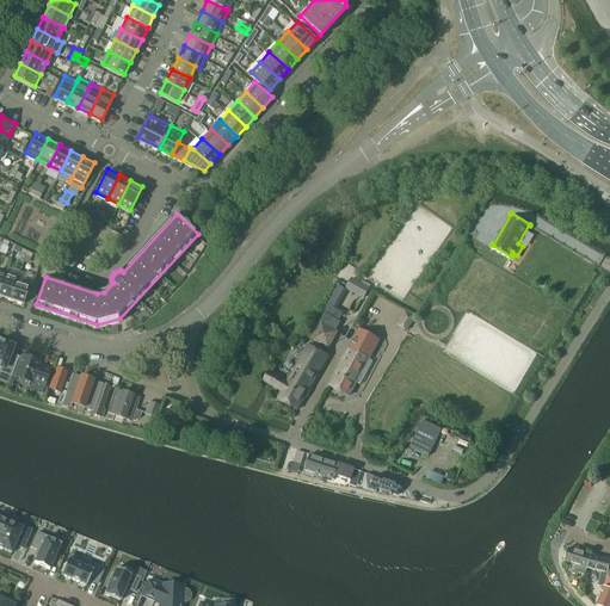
[(0,290),(0,292),(12,297),(19,276),(6,271),(0,290)]
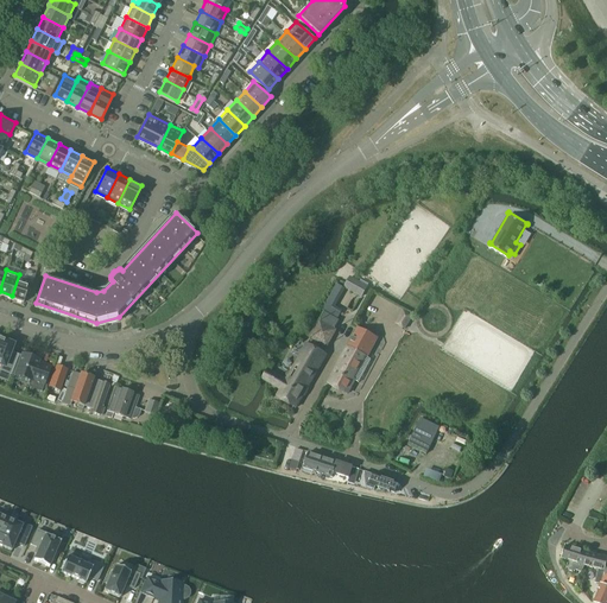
[(346,284),(362,293),(368,283),(352,273),(346,284)]
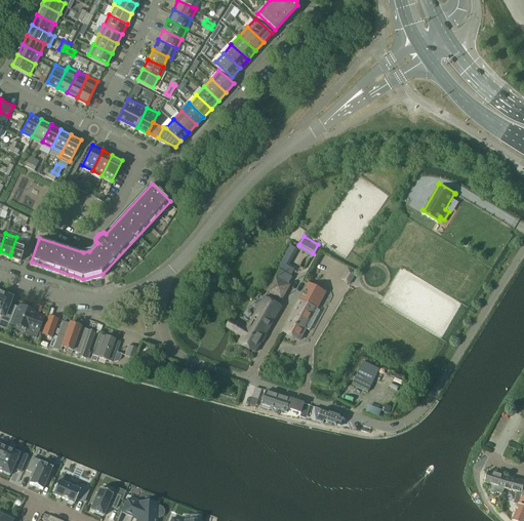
[(16,237),(10,255),(21,258),(22,256),(27,240),(16,237)]
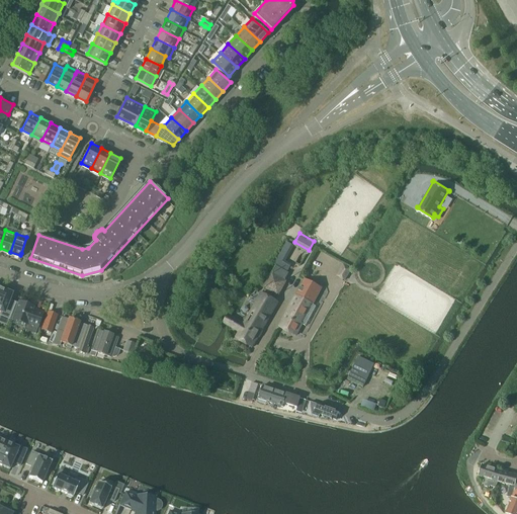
[(291,263),(283,259),(293,242),(288,239),(275,261),(288,269),(291,263)]
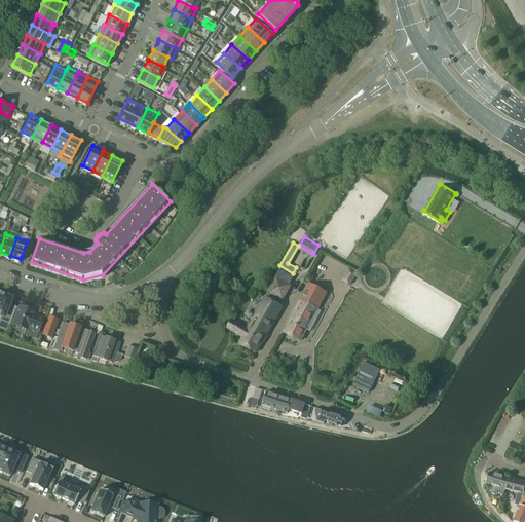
[(350,282),(358,270),(350,266),(343,277),(350,282)]
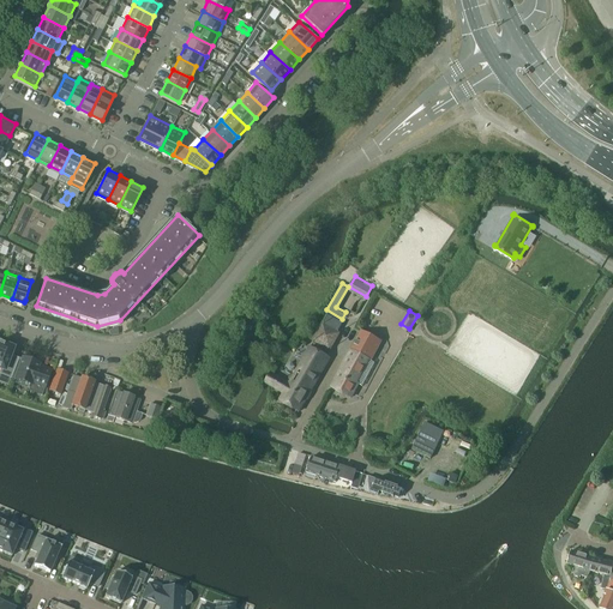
[(338,329),(343,320),(329,312),(324,320),(338,329)]
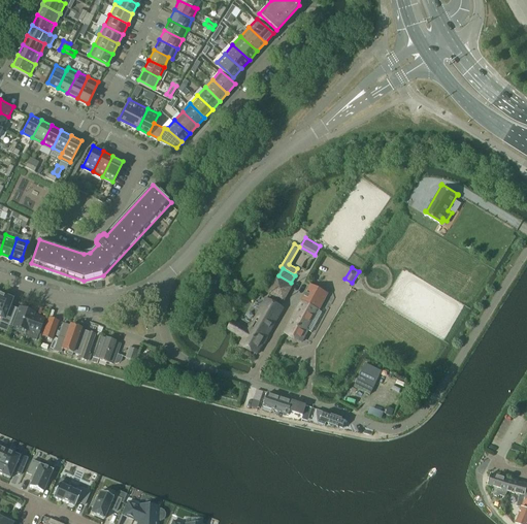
[(319,307),(328,291),(311,283),(286,330),(302,339),(308,327),(306,326),(318,306),(319,307)]
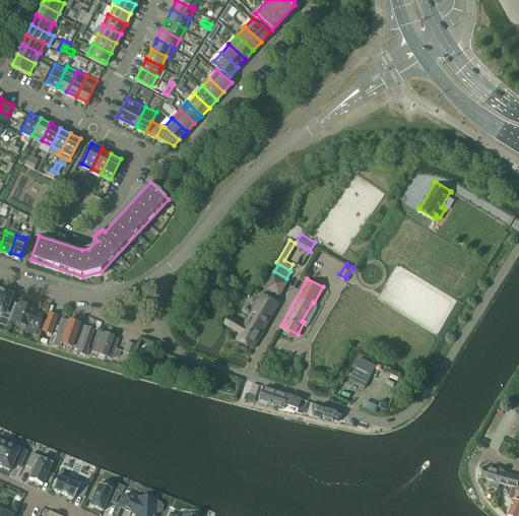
[(0,309),(1,310),(0,313),(10,317),(16,301),(9,298),(11,292),(0,287),(0,309)]
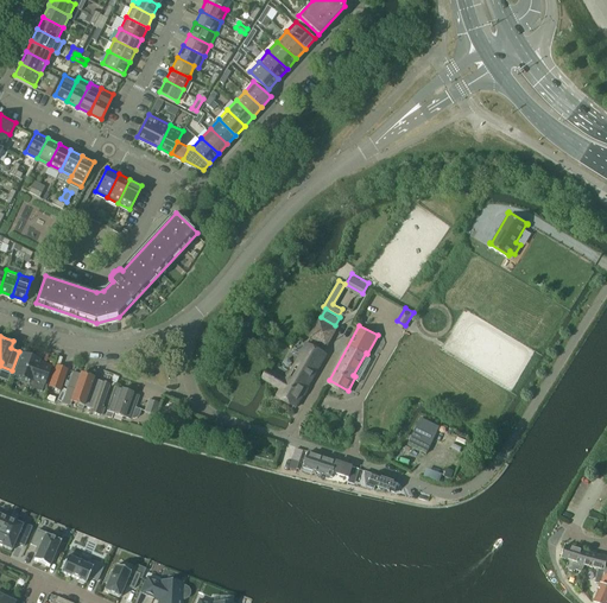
[(308,340),(286,378),(271,367),(265,376),(279,385),(276,392),(297,404),(328,351),(308,340)]
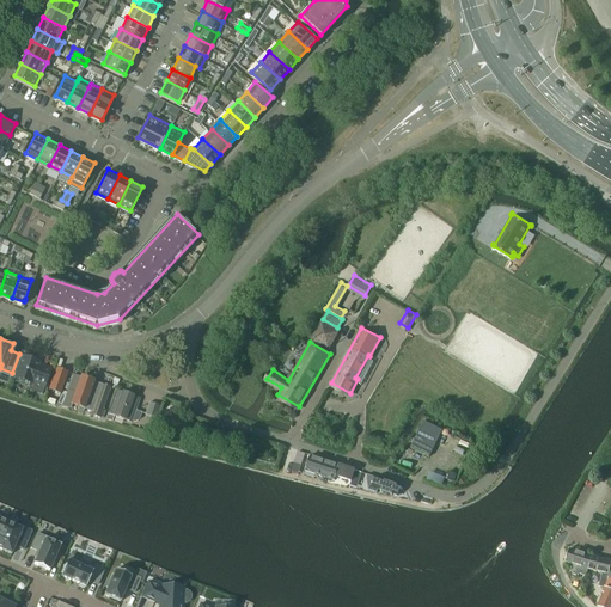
[(12,373),(16,374),(32,380),(30,385),(43,390),(52,366),(40,361),(41,359),(24,353),(23,355),(19,354),(12,373)]
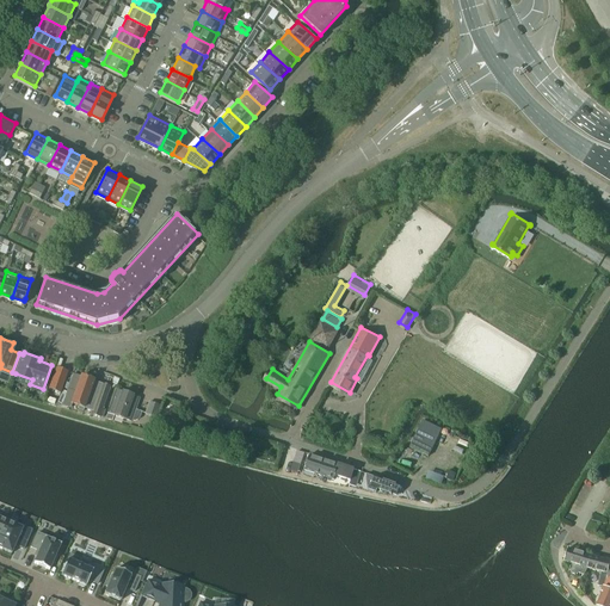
[(50,384),(61,389),(68,369),(57,364),(50,384)]
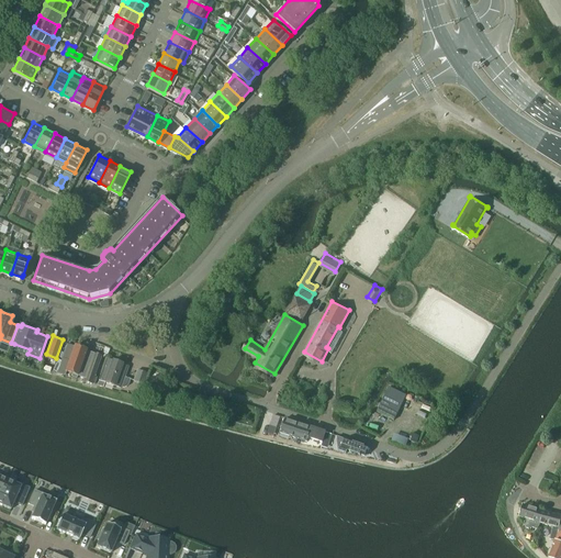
[(67,368),(74,370),(74,372),(78,375),(79,372),(86,375),(85,377),(96,381),(98,374),(102,360),(100,359),(102,354),(93,350),(92,355),(85,353),(87,347),(78,344),(68,341),(58,369),(66,372),(67,368)]
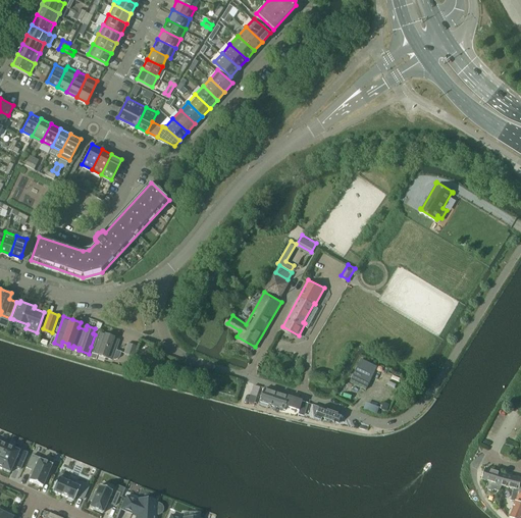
[(91,355),(97,357),(98,353),(107,356),(107,355),(112,357),(113,356),(114,356),(116,356),(118,356),(119,354),(120,353),(121,350),(122,349),(116,347),(119,338),(114,335),(114,334),(105,330),(105,331),(100,329),(97,340),(91,355)]
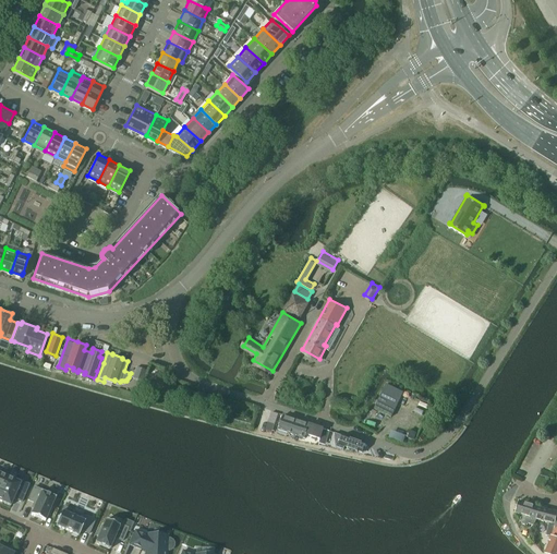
[(133,375),(144,378),(147,368),(137,364),(133,375)]
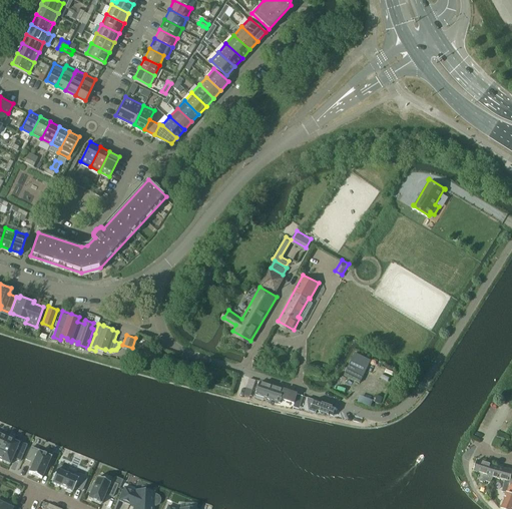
[(346,372),(361,380),(372,358),(356,350),(346,372)]
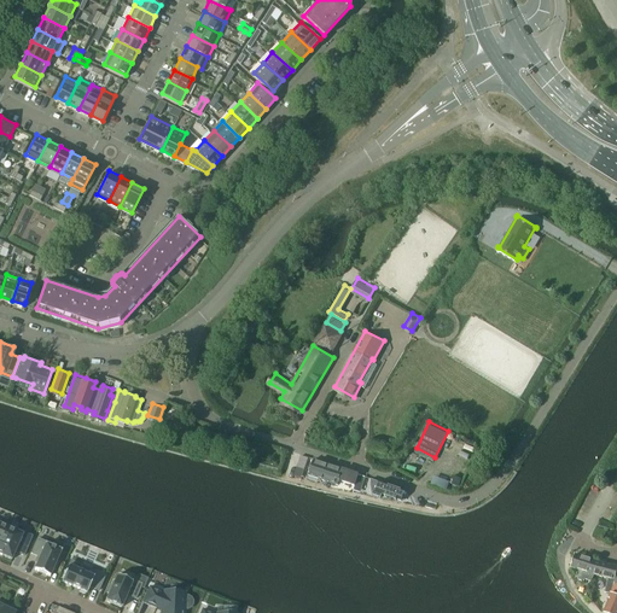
[(314,457),(309,472),(329,478),(335,462),(314,456),(314,457)]
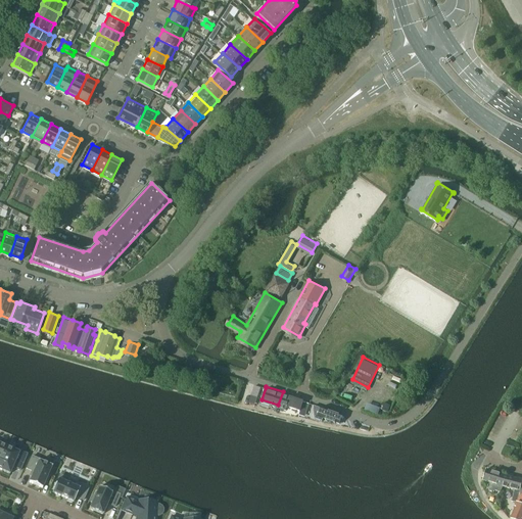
[(283,391),(278,405),(286,408),(287,404),(301,409),(303,399),(303,398),(283,391)]
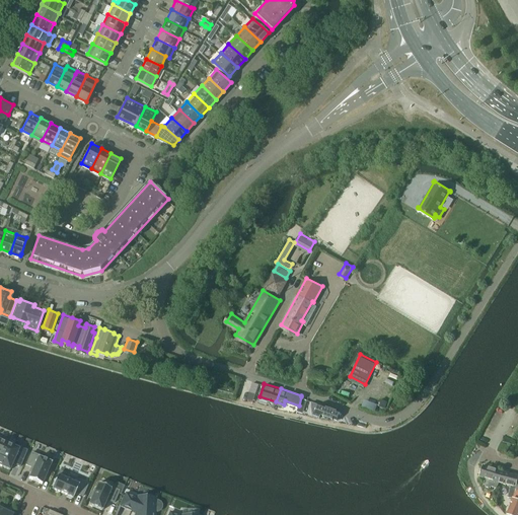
[(299,406),(304,407),(307,397),(301,396),(299,406)]
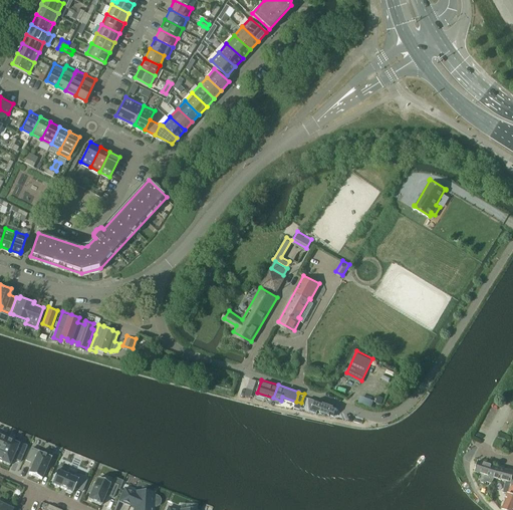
[(316,398),(309,396),(310,409),(317,411),(318,408),(321,409),(320,410),(330,414),(330,412),(334,414),(337,406),(316,398)]
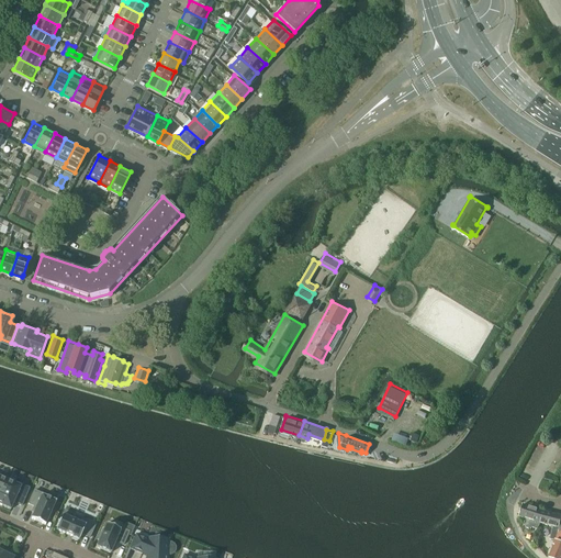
[(0,494),(0,501),(11,506),(14,499),(22,502),(30,484),(21,481),(21,482),(8,477),(0,494)]
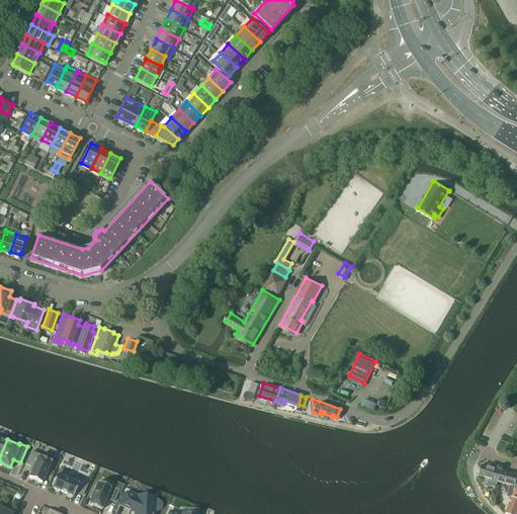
[(32,448),(27,461),(32,463),(30,468),(32,468),(29,475),(42,481),(46,475),(47,476),(50,468),(49,467),(52,459),(39,453),(40,452),(32,448)]
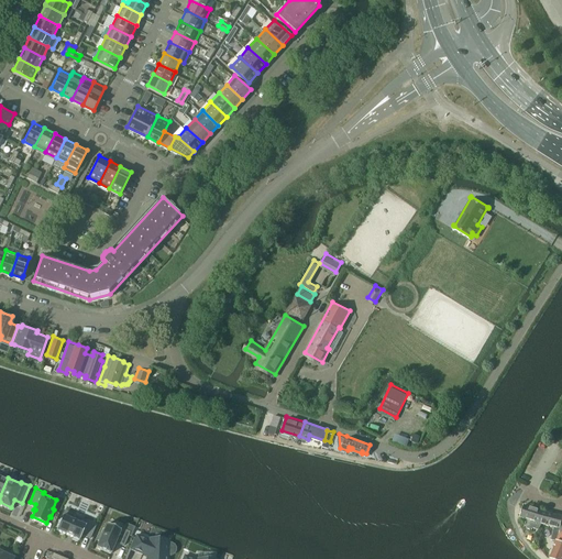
[(539,527),(542,521),(536,518),(539,507),(525,502),(520,514),(529,516),(526,523),(528,525),(531,526),(533,525),(539,527)]
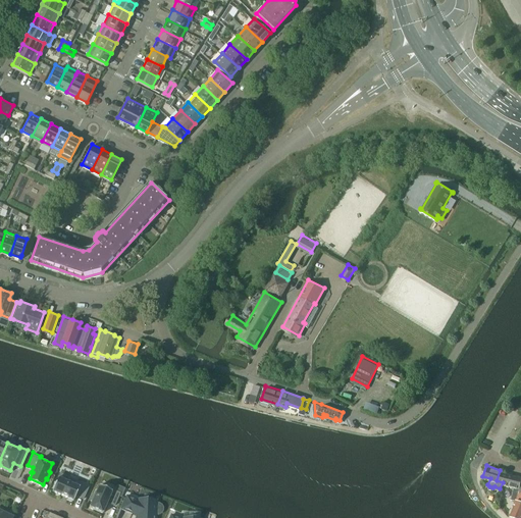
[(512,498),(517,499),(520,491),(520,475),(504,471),(500,470),(497,480),(503,482),(514,485),(512,498)]
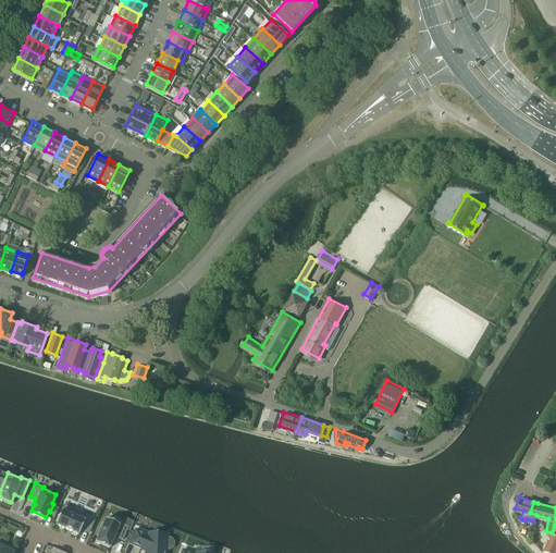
[(79,531),(82,526),(89,529),(96,516),(87,513),(85,517),(63,507),(57,521),(79,531)]
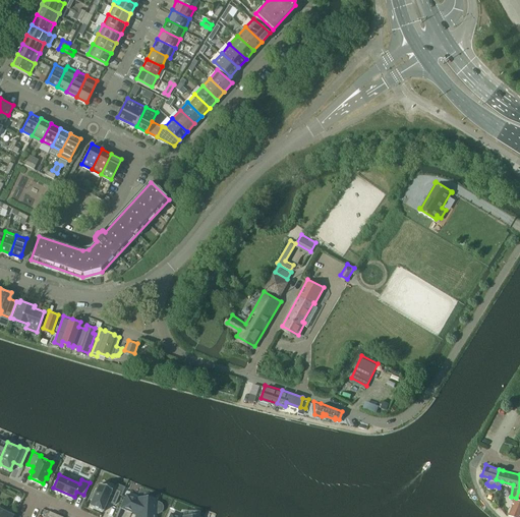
[(106,504),(107,505),(109,500),(115,502),(120,490),(112,486),(112,487),(100,482),(96,491),(94,490),(91,497),(93,498),(90,504),(103,509),(106,504)]
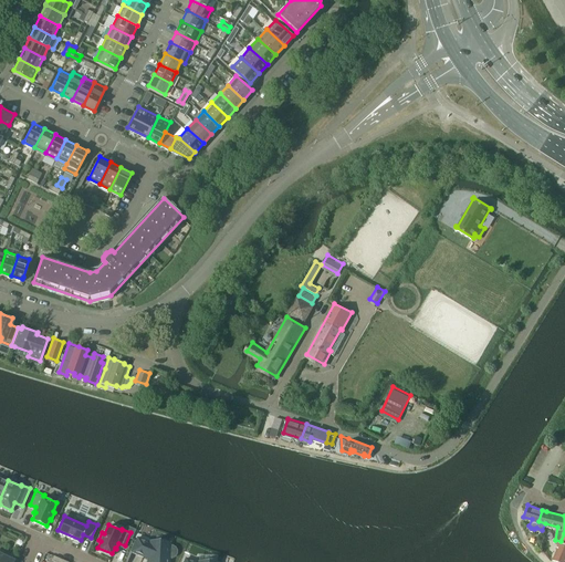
[(564,533),(561,541),(554,559),(557,560),(557,561),(564,561),(564,533)]
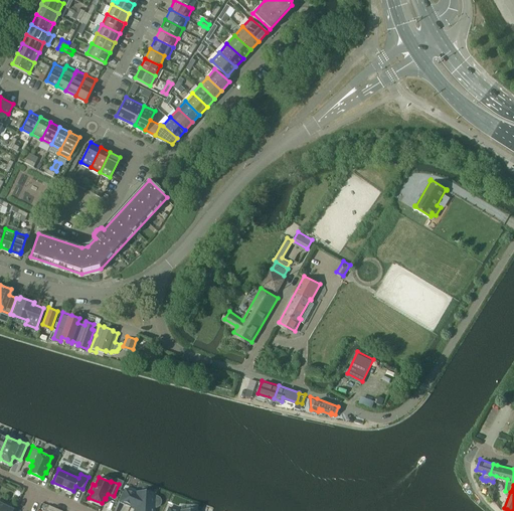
[(136,491),(126,487),(120,499),(131,504),(132,503),(136,504),(135,510),(154,510),(155,503),(157,503),(159,502),(160,500),(160,498),(159,496),(157,495),(155,495),(155,491),(136,490),(136,491)]
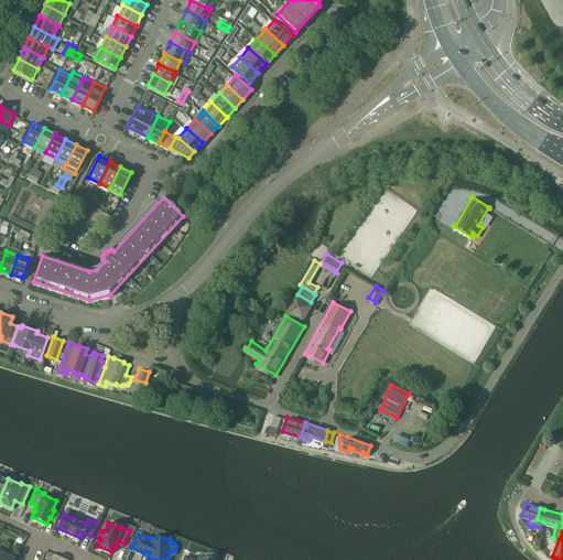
[(0,559),(12,559),(15,556),(0,548),(0,559)]
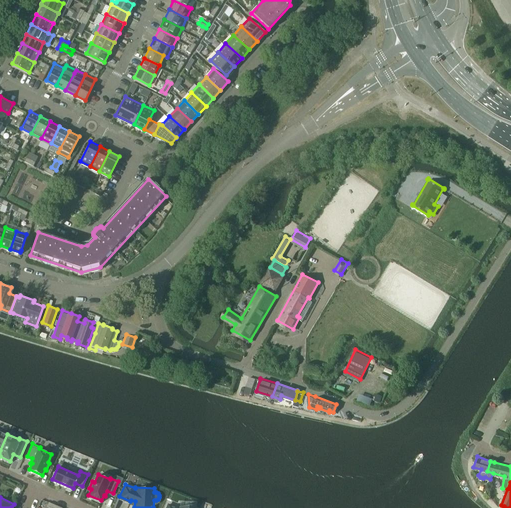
[(169,502),(166,507),(198,507),(196,507),(196,506),(196,500),(181,499),(181,505),(181,506),(179,506),(179,507),(169,502)]
